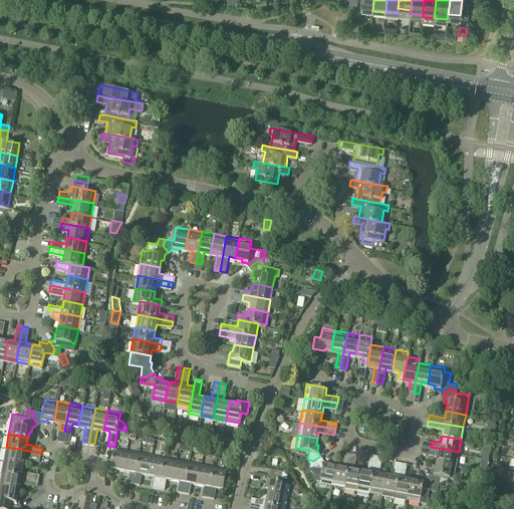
[(4,459),(23,462),(24,456),(40,459),(41,453),(6,447),(4,459)]
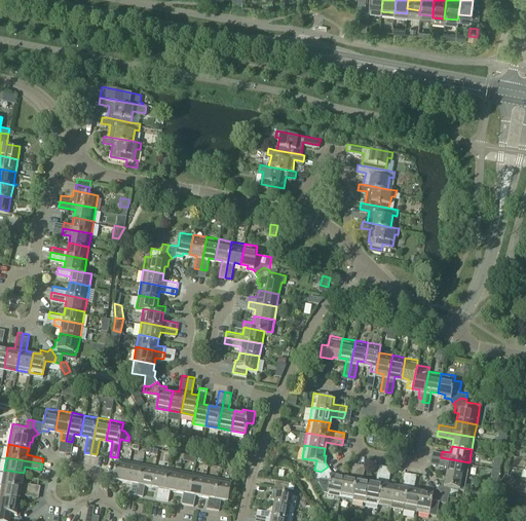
[(117,457),(114,469),(110,468),(108,480),(118,482),(119,479),(126,480),(129,460),(117,457)]
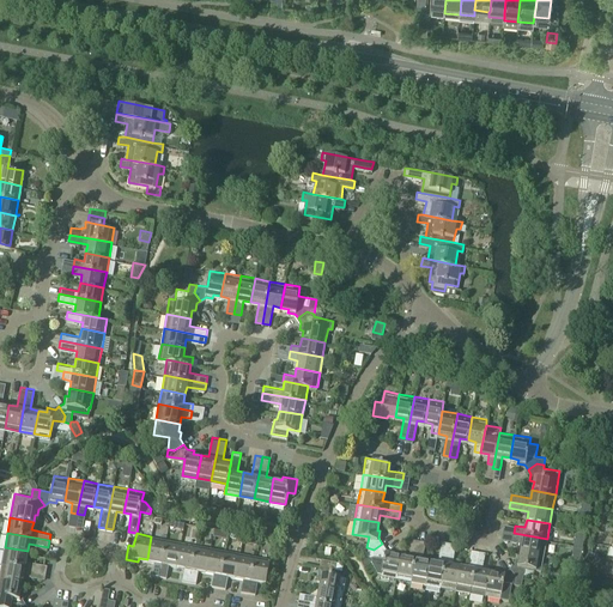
[(547,539),(514,533),(513,539),(522,541),(521,548),(544,553),(547,539)]
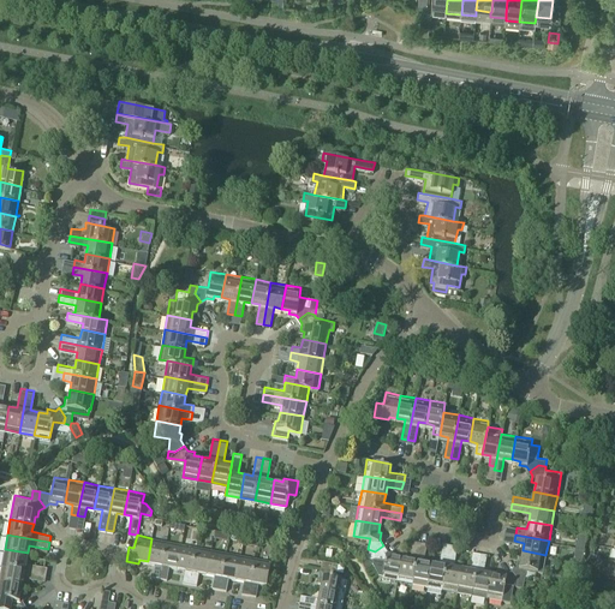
[(151,538),(148,561),(155,562),(153,575),(160,577),(167,541),(151,538)]
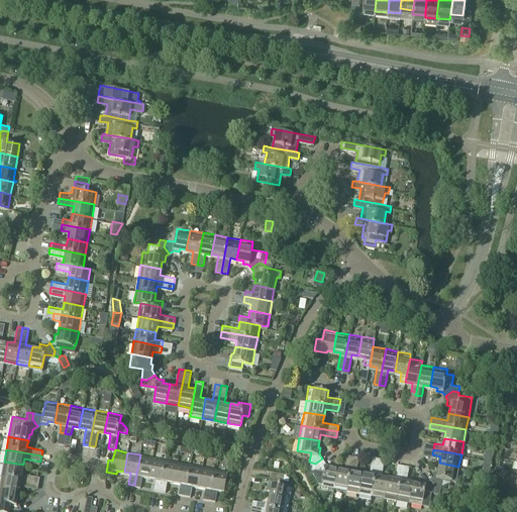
[(346,489),(352,453),(346,452),(343,470),(337,468),(333,487),(346,489)]
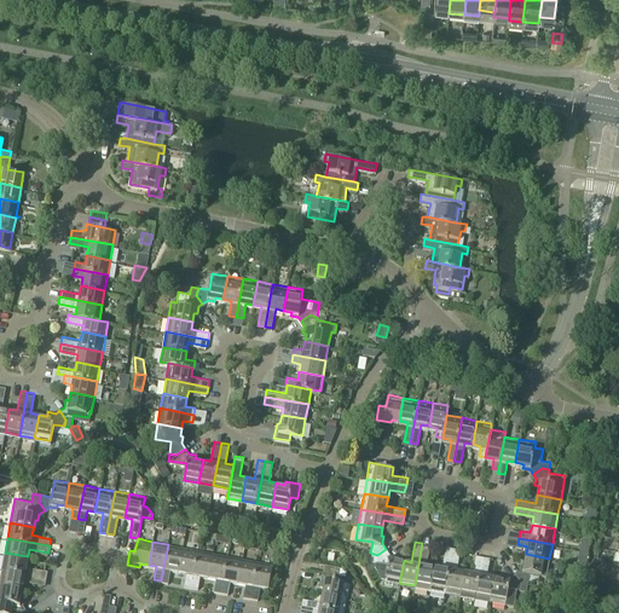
[(429,589),(434,566),(426,565),(429,544),(422,543),(415,585),(429,589)]
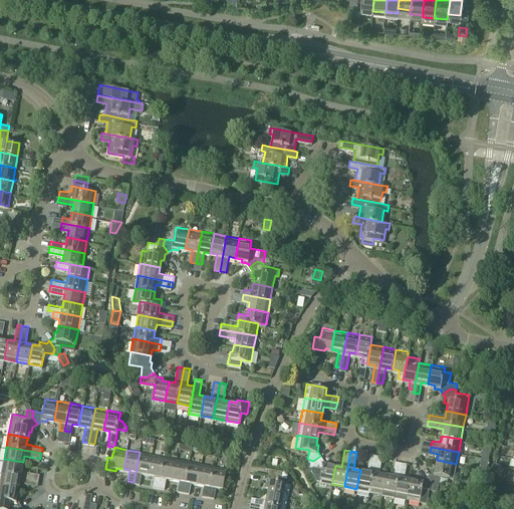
[(140,483),(142,473),(149,474),(152,454),(140,452),(134,482),(140,483)]
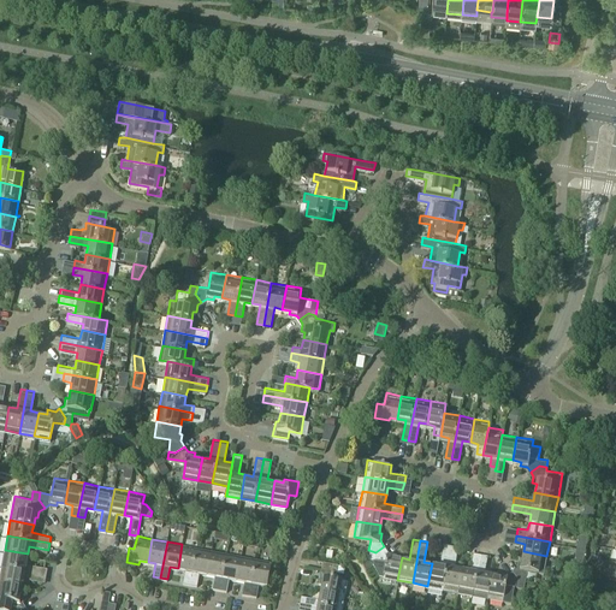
[(185,569),(183,582),(190,584),(197,548),(182,544),(178,568),(185,569)]
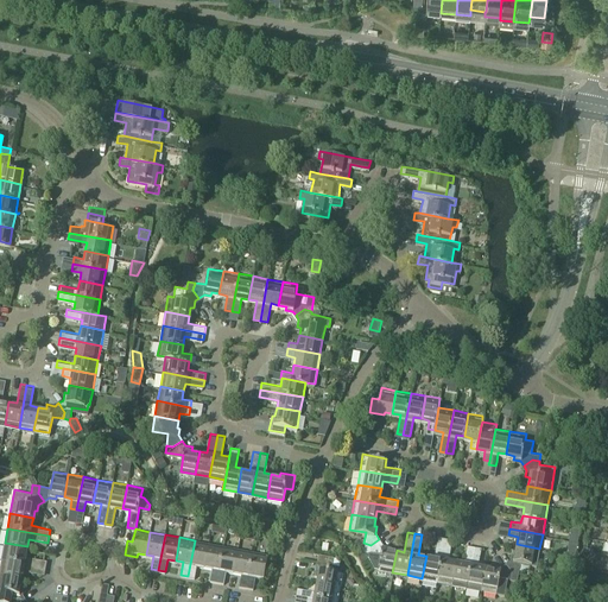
[(362,550),(368,551),(367,555),(374,566),(378,568),(378,570),(392,572),(397,550),(388,549),(390,545),(382,544),(379,539),(371,545),(363,543),(362,550)]
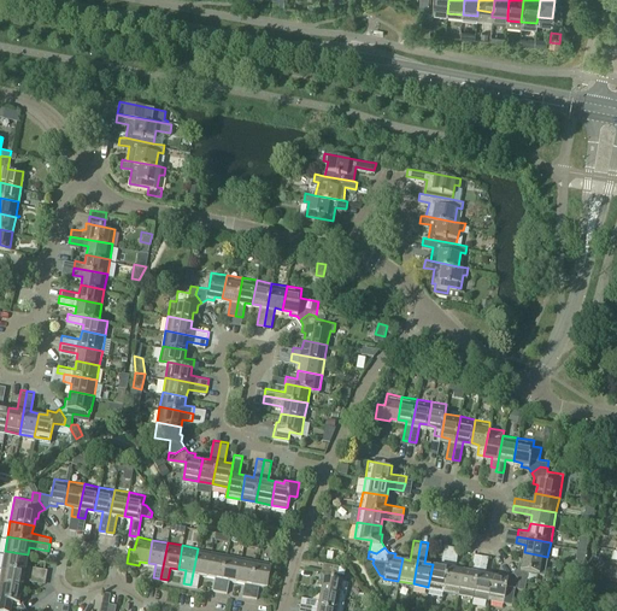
[(198,586),(200,573),(207,574),(212,551),(198,548),(191,585),(198,586)]
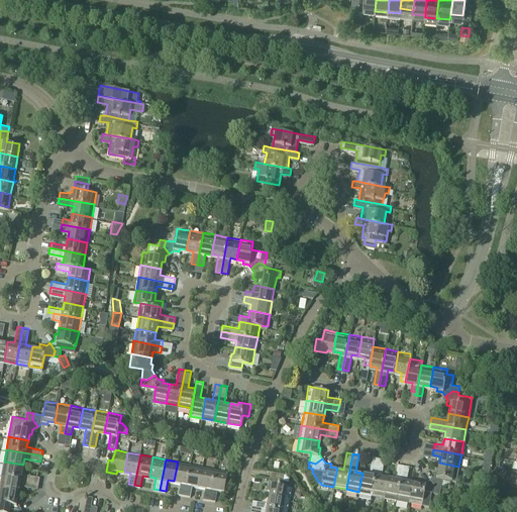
[(23,465),(4,462),(1,474),(29,479),(30,474),(22,472),(23,465)]
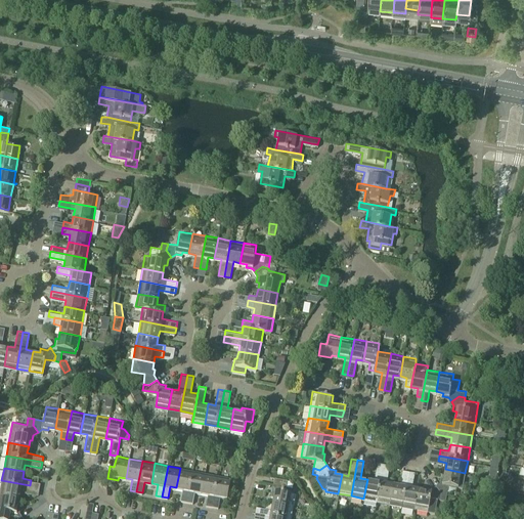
[(183,488),(181,500),(187,501),(192,470),(180,468),(176,487),(183,488)]
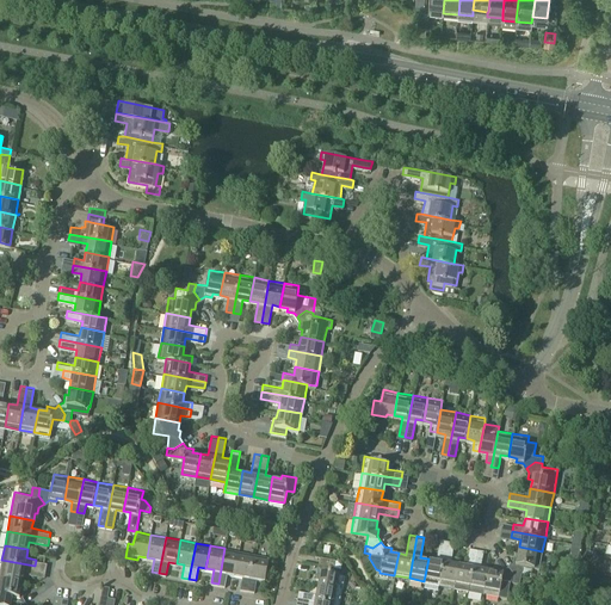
[(469,590),(476,548),(469,547),(466,566),(457,565),(454,586),(469,590)]
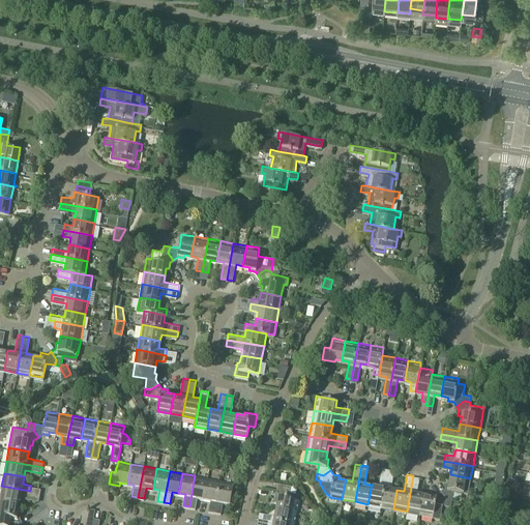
[(453,490),(468,493),(470,478),(450,474),(449,482),(446,482),(445,488),(441,491),(445,497),(444,503),(450,504),(453,490)]
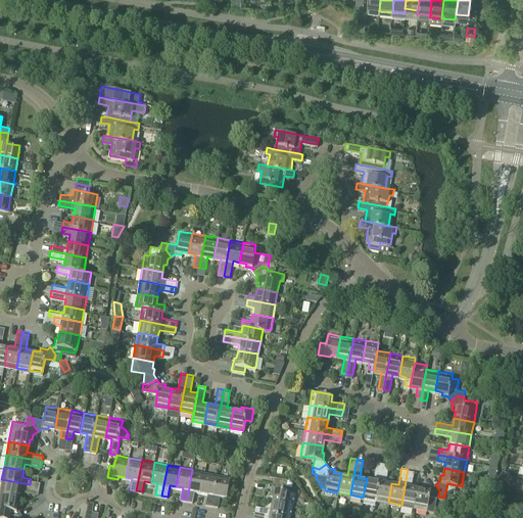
[(193,501),(195,490),(201,491),(204,471),(192,469),(187,500),(193,501)]
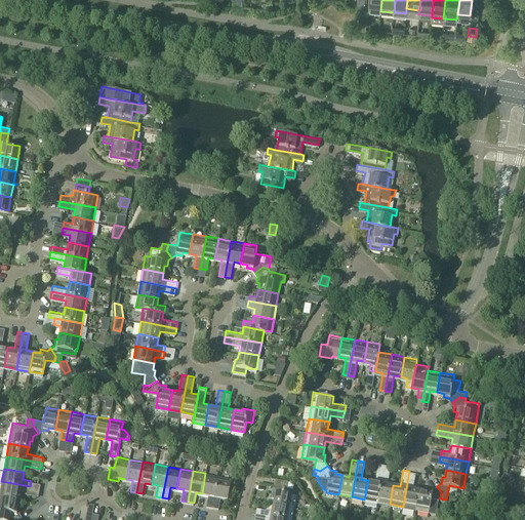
[(415,509),(418,489),(412,488),(415,472),(409,471),(403,507),(415,509)]
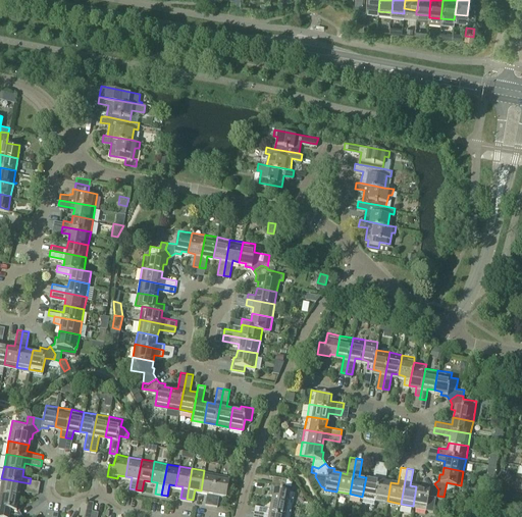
[(207,492),(206,503),(211,504),(217,473),(204,470),(201,490),(207,492)]
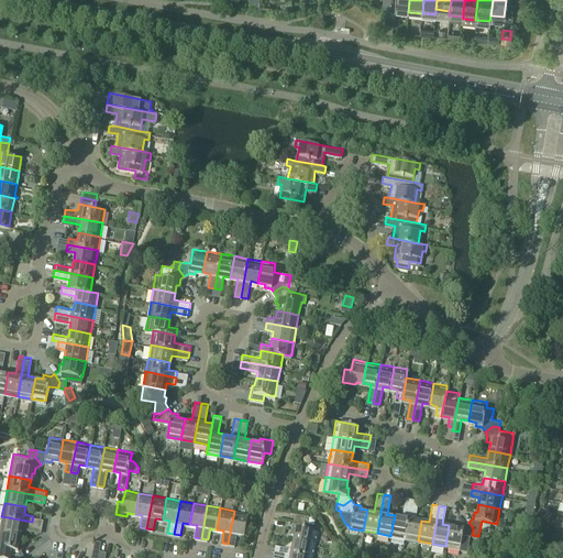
[(405,538),(410,509),(404,507),(401,516),(395,515),(390,536),(405,538)]
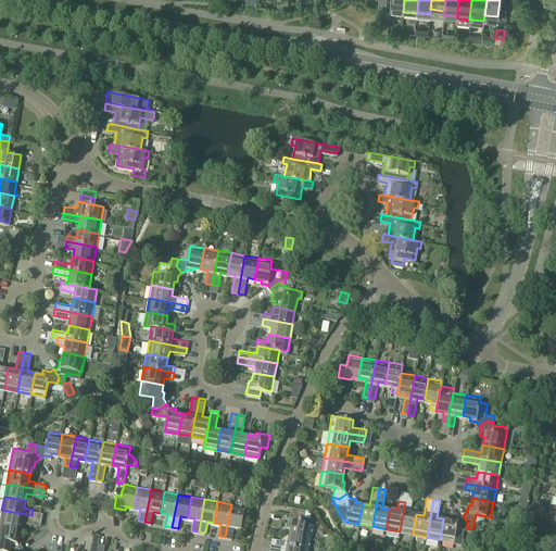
[(413,534),(416,514),(409,512),(411,503),(405,502),(400,531),(413,534)]
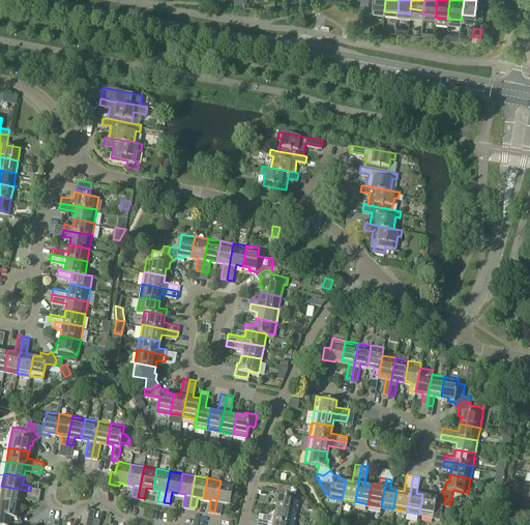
[(223,501),(231,502),(234,483),(221,480),(214,512),(221,513),(223,501)]
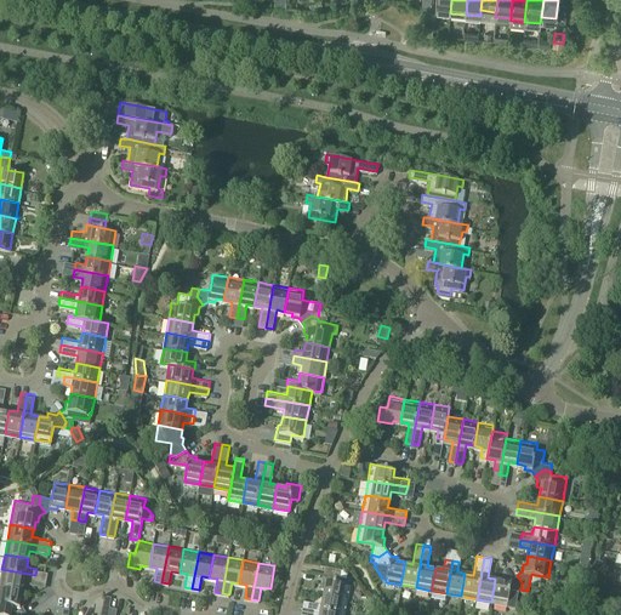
[(0,576),(0,584),(23,588),(24,581),(34,582),(35,575),(1,569),(0,576)]
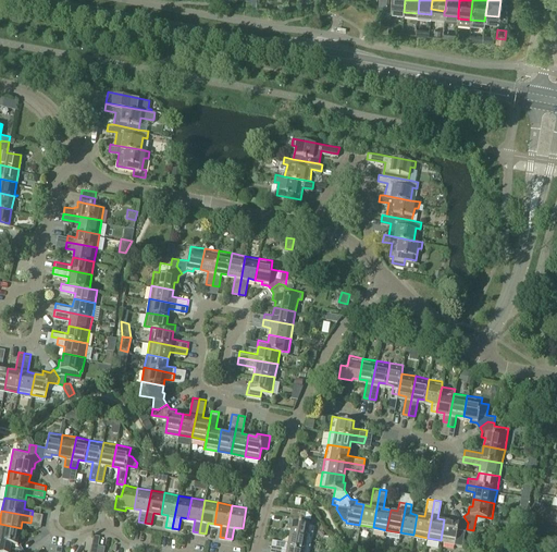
[(312,524),(301,522),(302,515),(291,513),(288,526),(292,526),(289,534),(310,538),(312,524)]
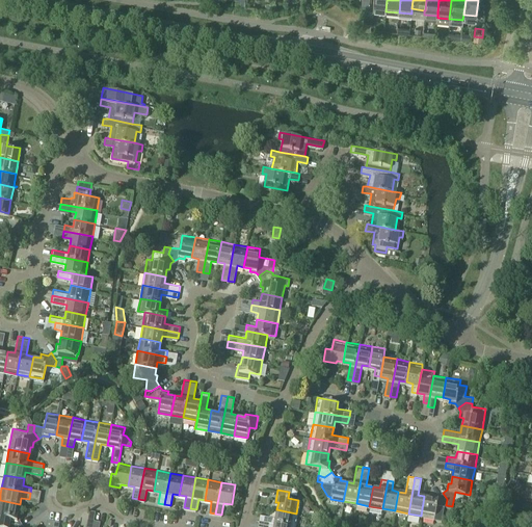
[(444,505),(446,505),(447,499),(443,493),(439,495),(431,494),(431,497),(424,496),(421,516),(441,520),(444,505)]
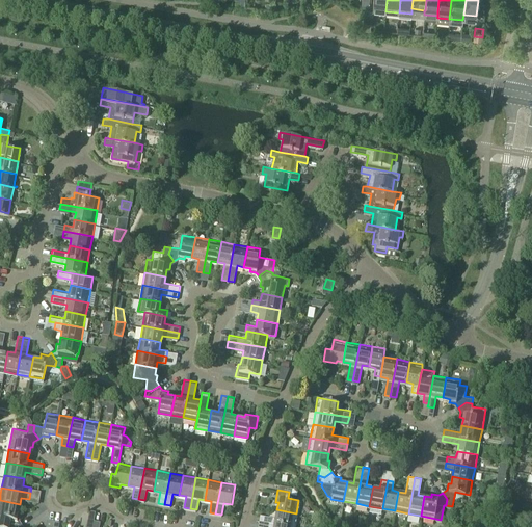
[(0,526),(8,526),(9,526),(10,526),(16,526),(22,523),(20,519),(21,512),(18,512),(20,504),(0,500),(0,526)]
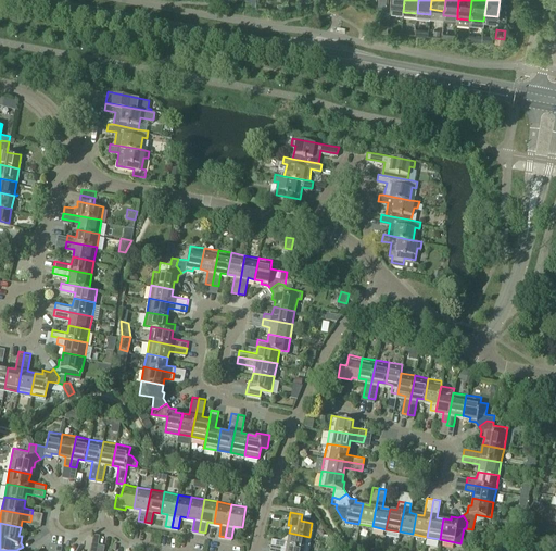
[(269,543),(307,550),(310,537),(289,533),(288,540),(270,537),(269,543)]
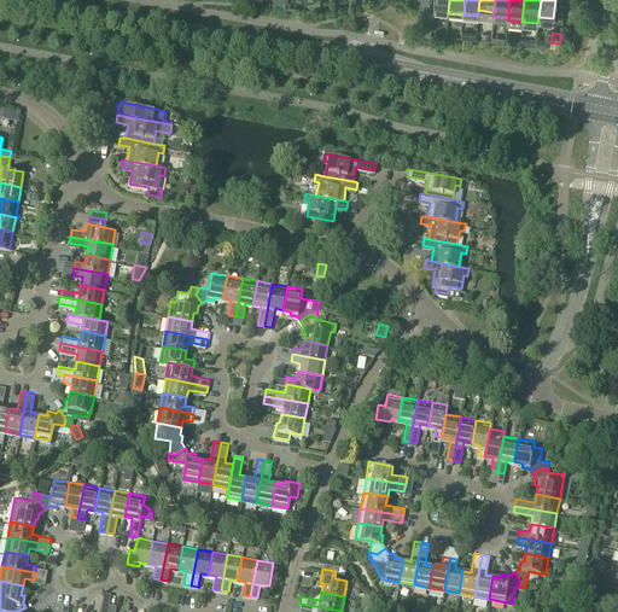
[(114,611),(116,602),(110,601),(106,611),(114,611)]
